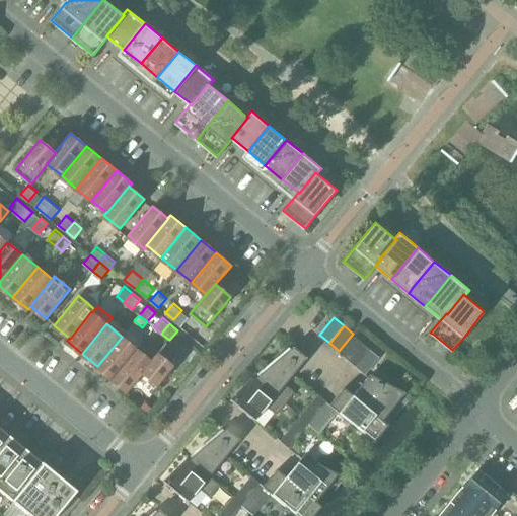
[(339,351),(347,357),(361,340),(353,334),(339,351)]
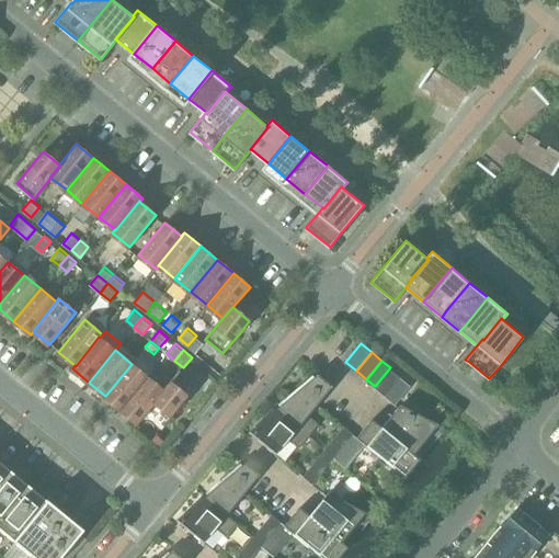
[(112,388),(105,396),(122,409),(134,394),(148,377),(132,364),(112,388)]
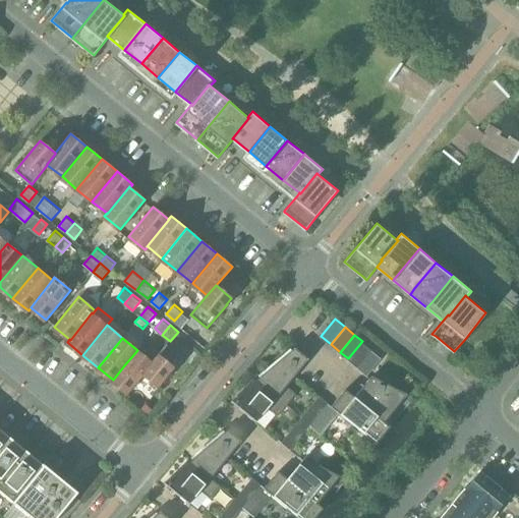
[(358,366),(372,349),(362,341),(348,358),(358,366)]
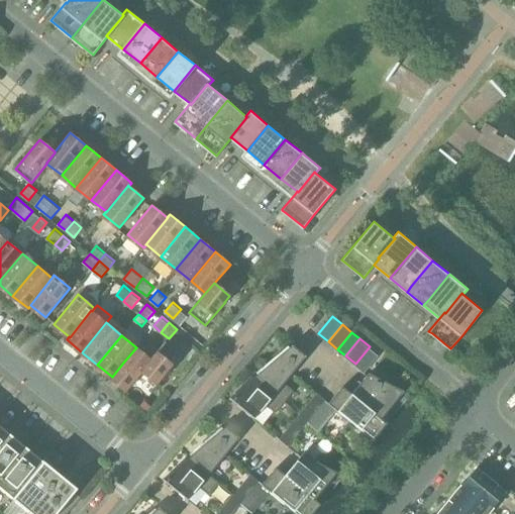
[(164,377),(183,353),(166,339),(150,358),(150,360),(142,370),(143,371),(158,383),(163,377),(164,377)]
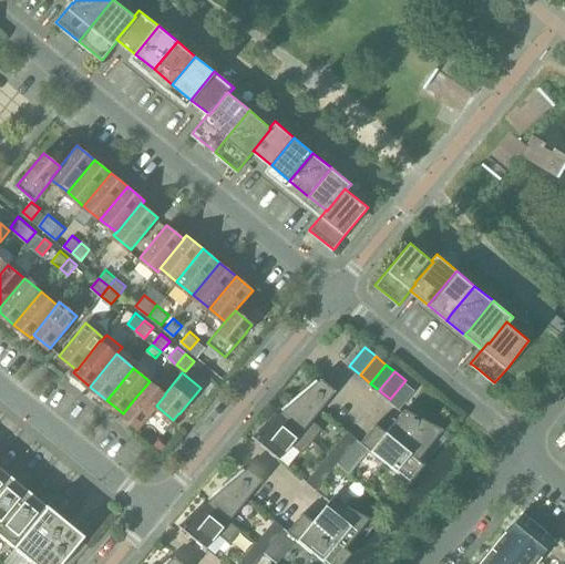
[(280,412),(314,440),(324,428),(312,419),(337,390),(321,378),(280,412)]
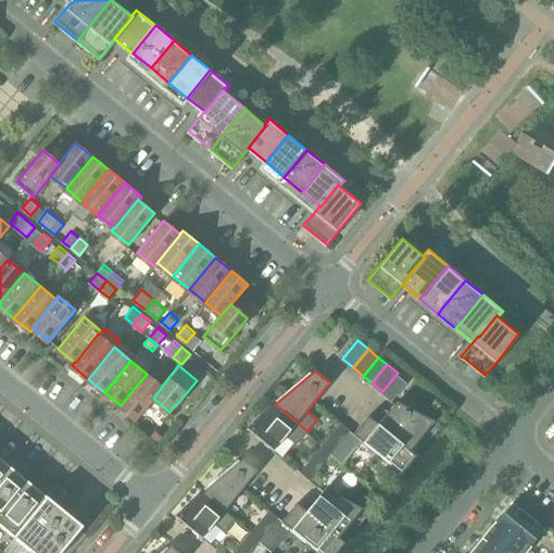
[(162,386),(147,374),(133,390),(121,405),(137,419),(154,399),(153,398),(162,387),(162,386)]
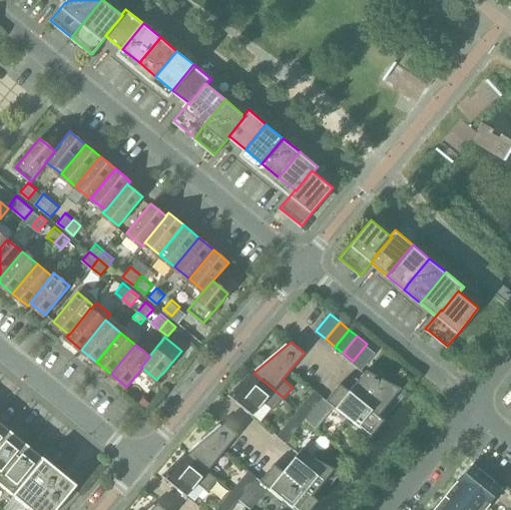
[(367,369),(350,390),(350,391),(379,415),(380,414),(402,387),(367,369)]
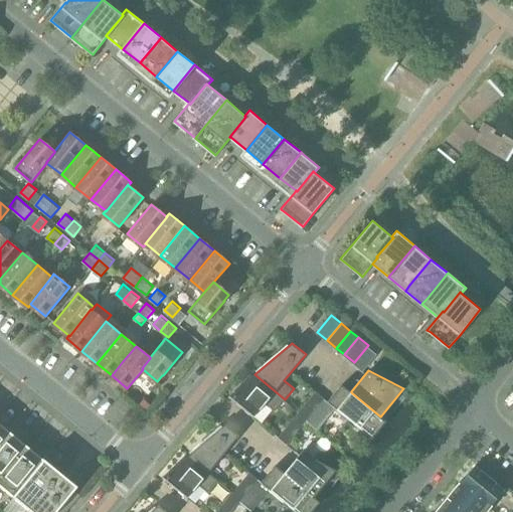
[(276,409),(285,399),(254,374),(229,395),(254,415),(266,402),(276,409)]
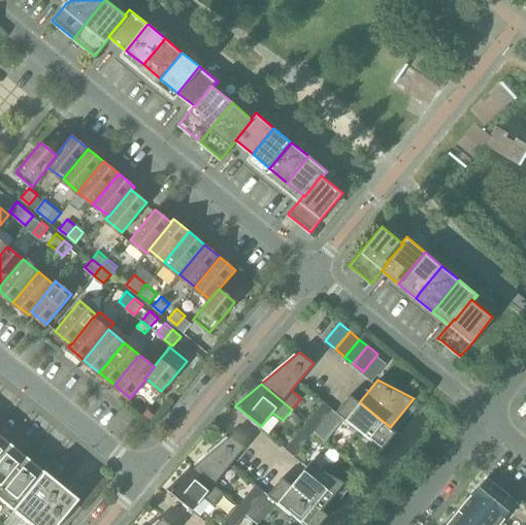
[(396,431),(391,426),(390,427),(360,402),(360,401),(351,393),(336,411),(382,449),(396,431)]
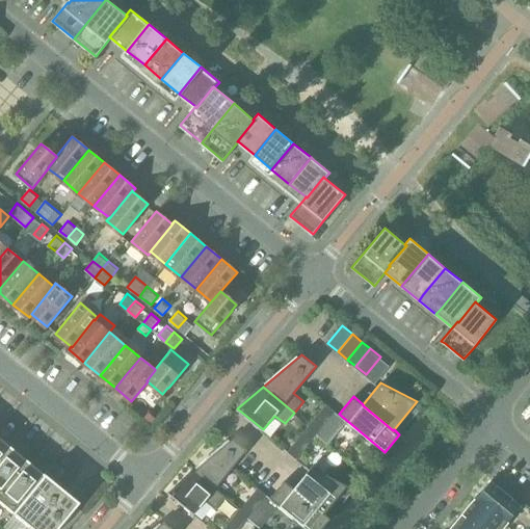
[(326,403),(319,413),(327,421),(336,412),(336,411),(326,403)]
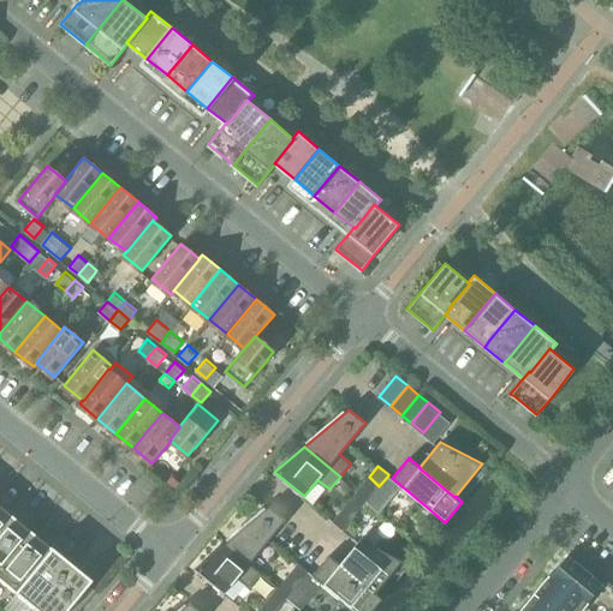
[(182,483),(172,475),(167,481),(176,489),(182,483)]
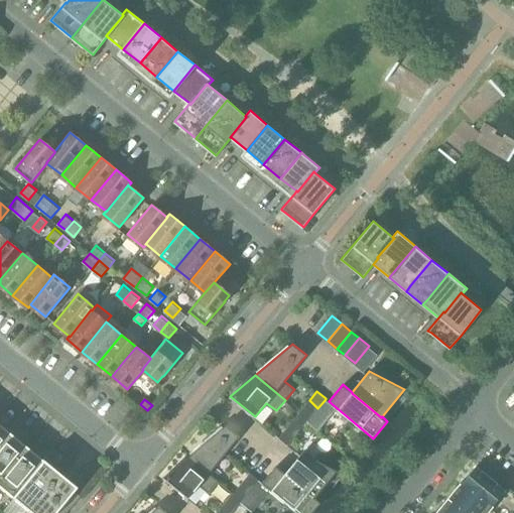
[(337,408),(329,401),(326,399),(317,408),(307,420),(318,429),(337,408)]
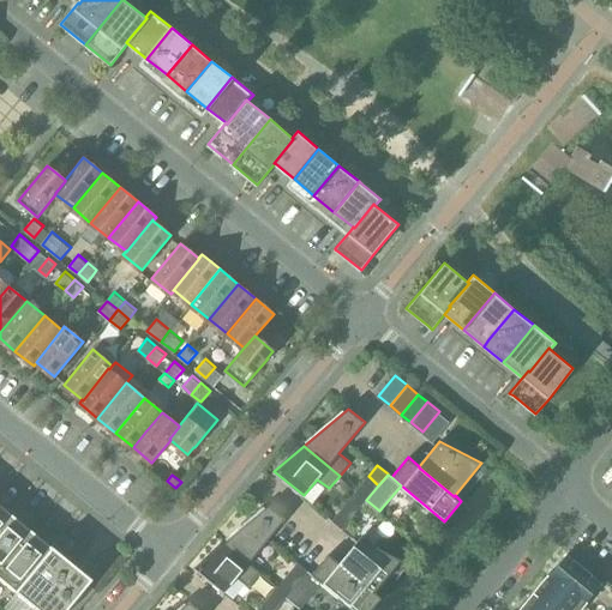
[(355,491),(366,500),(378,485),(369,476),(355,491)]
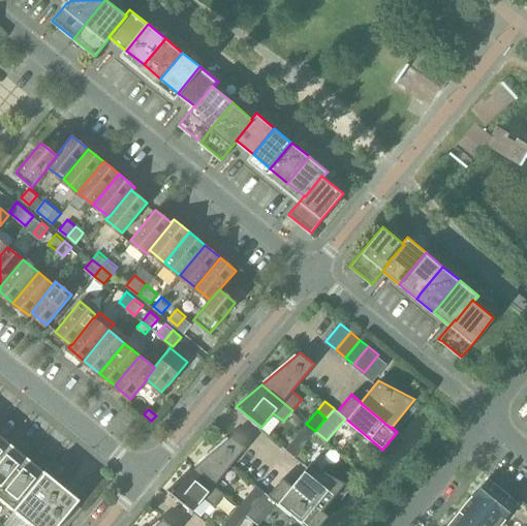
[(296,436),(305,444),(315,431),(306,424),(296,436)]
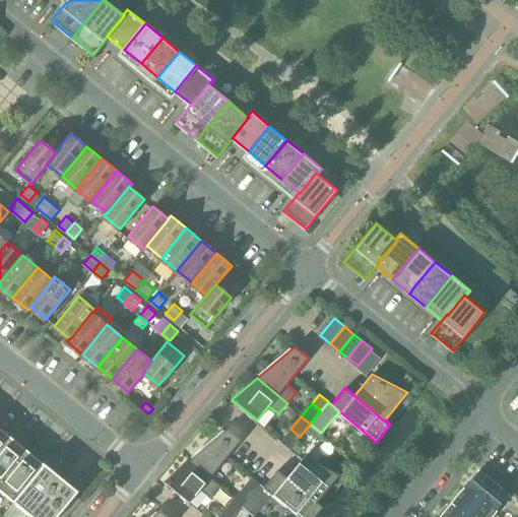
[(0,426),(0,452),(13,437),(0,426)]
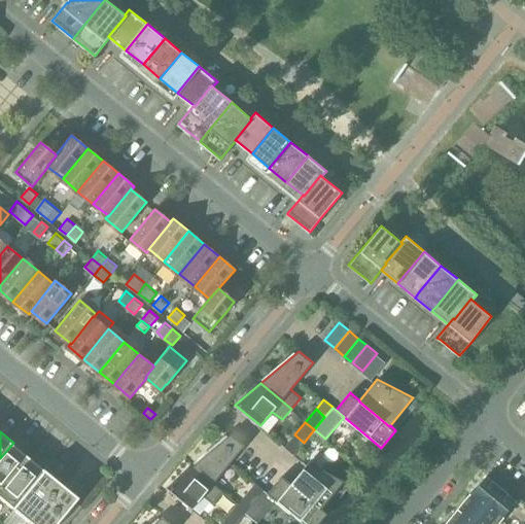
[(231,433),(193,465),(213,483),(214,482),(245,445),(231,433)]
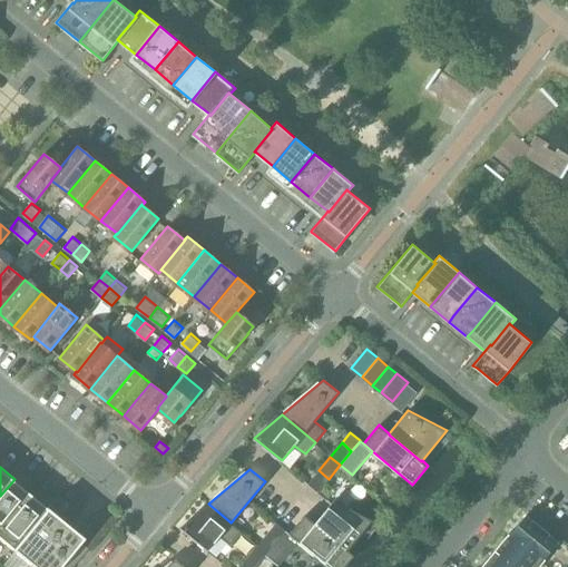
[(329,479),(319,470),(309,482),(319,491),(329,479)]
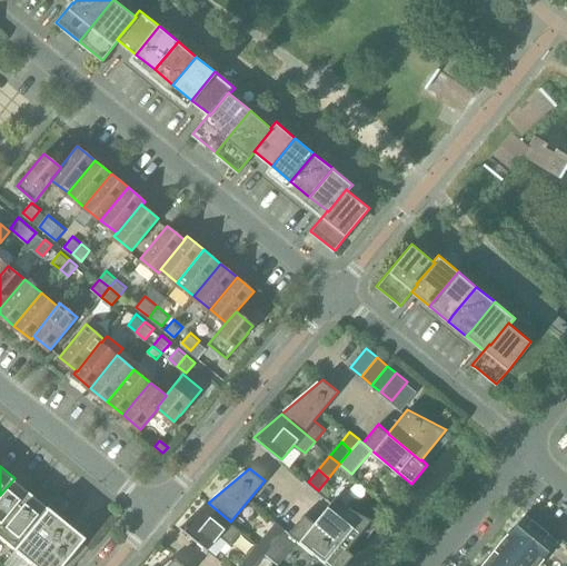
[(0,532),(32,493),(15,478),(0,495),(0,532)]
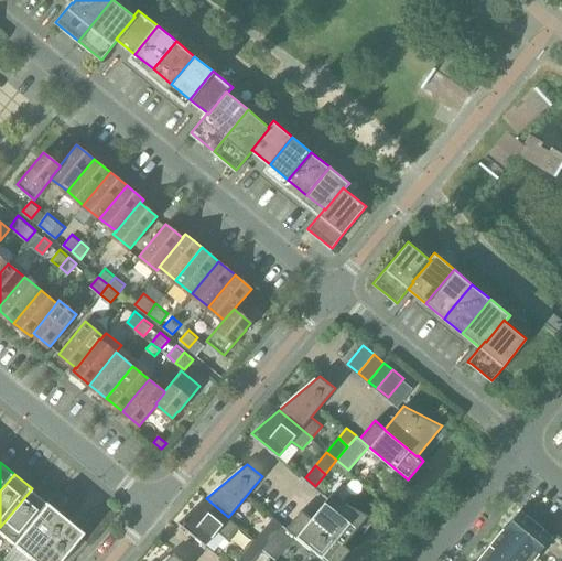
[(50,504),(32,488),(0,527),(0,530),(15,545),(50,504)]
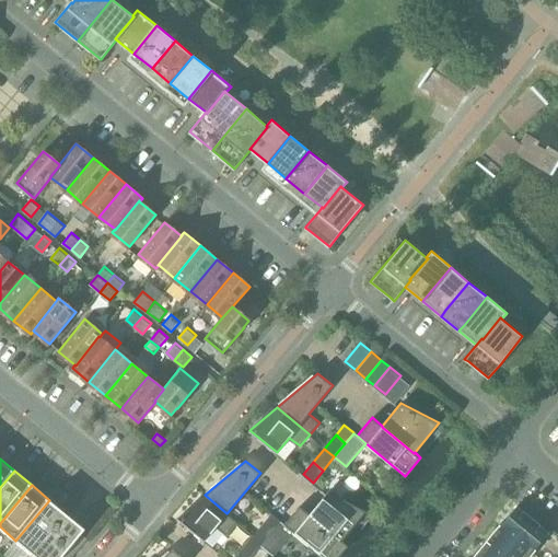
[(328,490),(310,513),(310,514),(341,541),(343,540),(367,511),(328,490)]
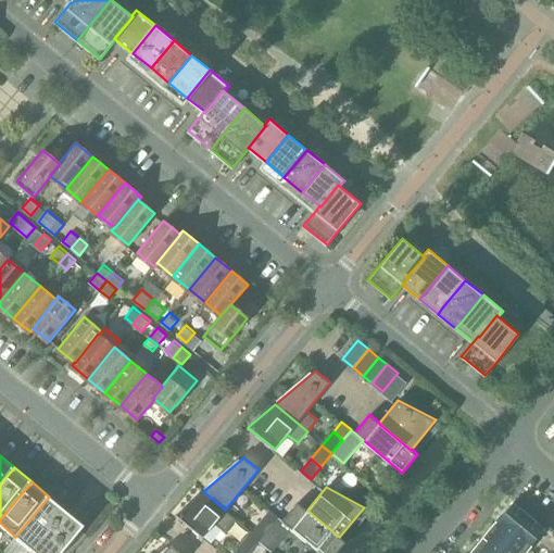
[(225,510),(203,491),(176,514),(203,537),(215,522),(226,530),(236,517),(226,508),(225,510)]
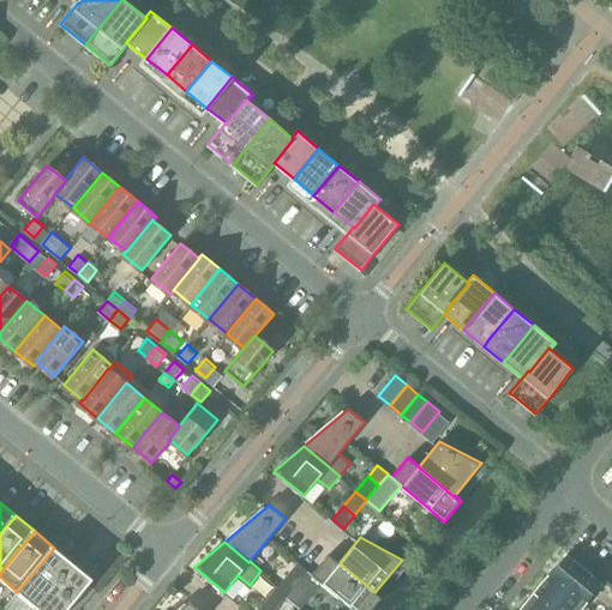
[(73,563),(54,548),(17,592),(36,608),(73,563)]
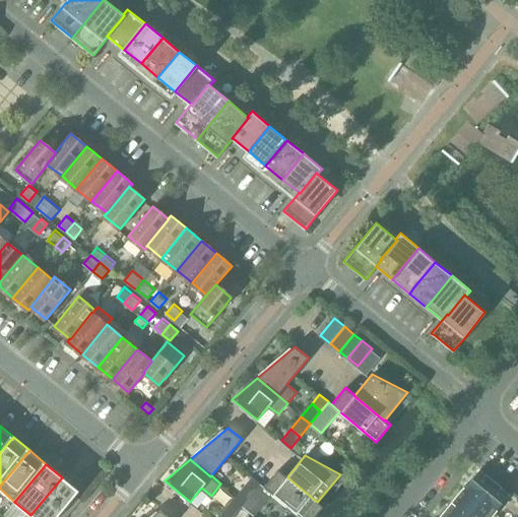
[(314,516),(323,506),(318,501),(317,502),(287,477),(287,476),(278,469),(264,487),(301,516),(314,516)]
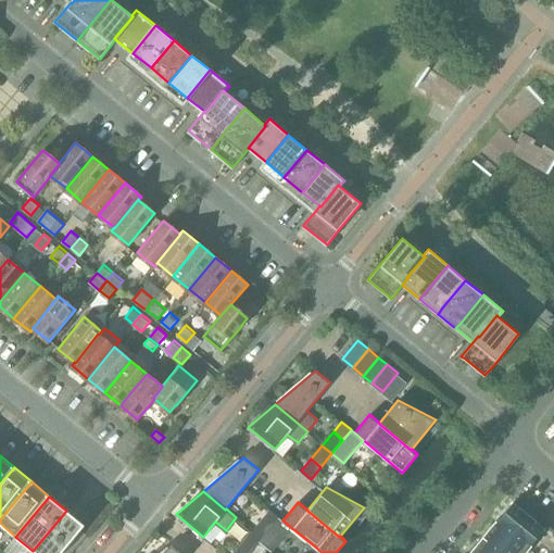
[(513,502),(498,520),(529,547),(544,528),(513,502)]
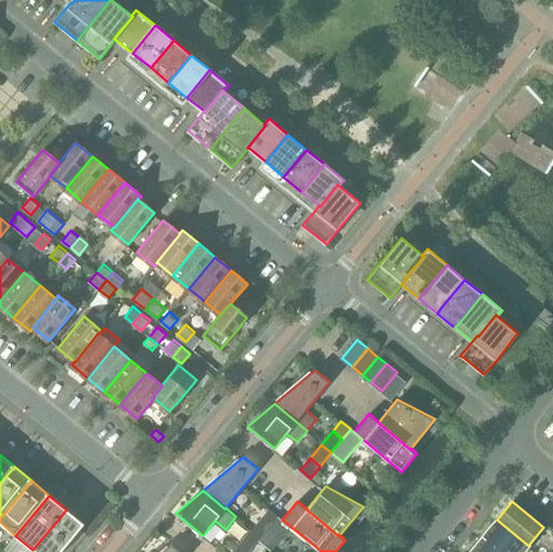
[(261,518),(271,526),(279,516),(279,515),(270,508),(261,518)]
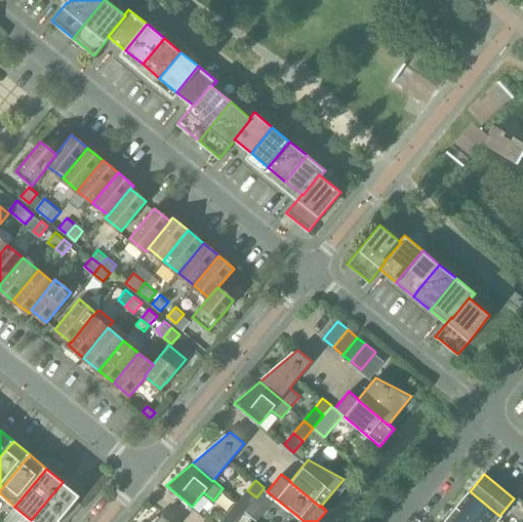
[(57,521),(79,495),(63,482),(31,520),(33,521),(57,521)]
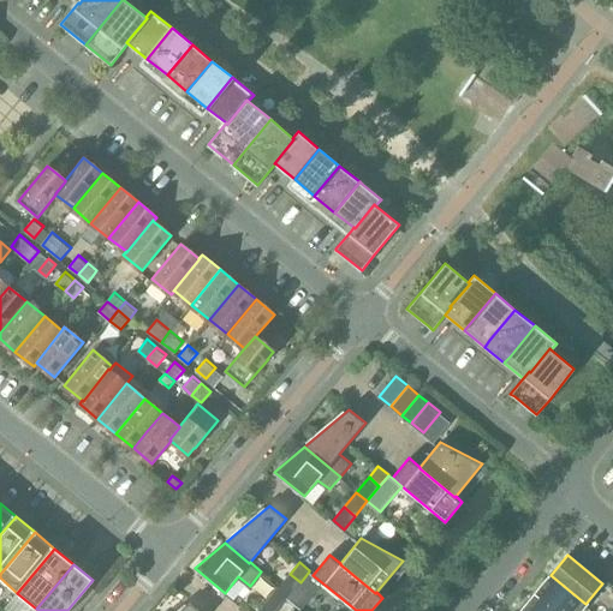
[(302,607),(322,582),(313,575),(309,571),(301,582),(287,597),(302,607)]
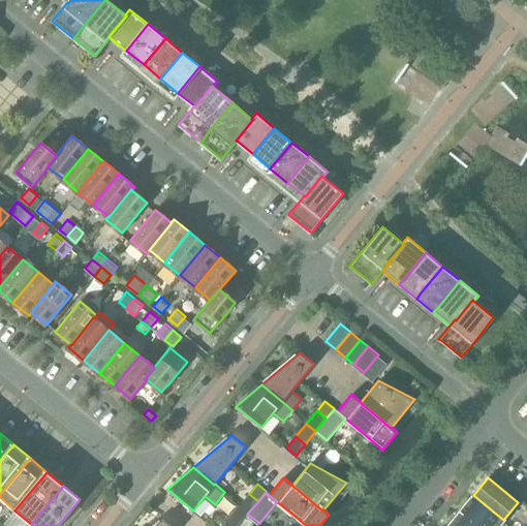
[(247,514),(258,501),(249,494),(238,506),(247,515),(247,514)]
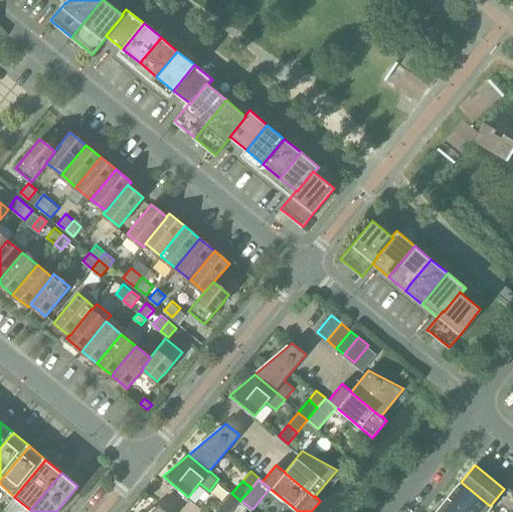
[(461,482),(447,499),(463,511),(485,511),(490,506),(461,482)]
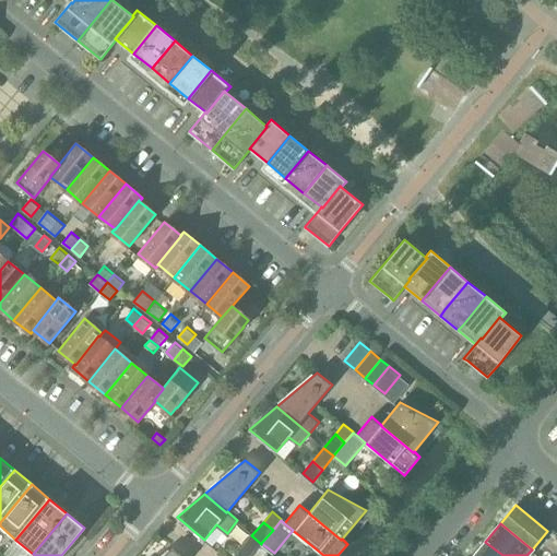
[(251,535),(240,549),(248,555),(250,555),(261,544),(251,535)]
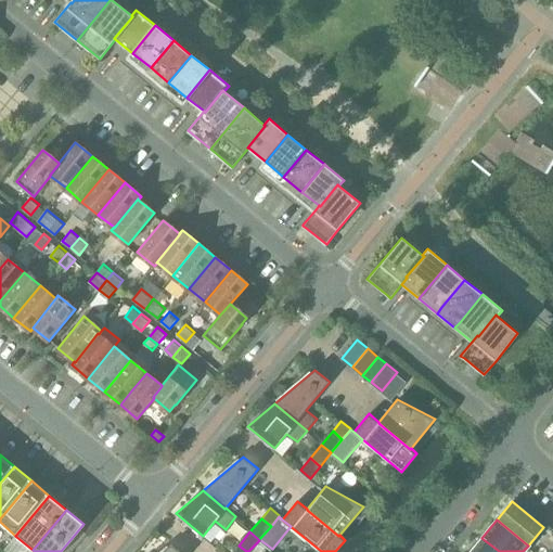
[(499,551),(481,538),(470,551),(499,551)]
